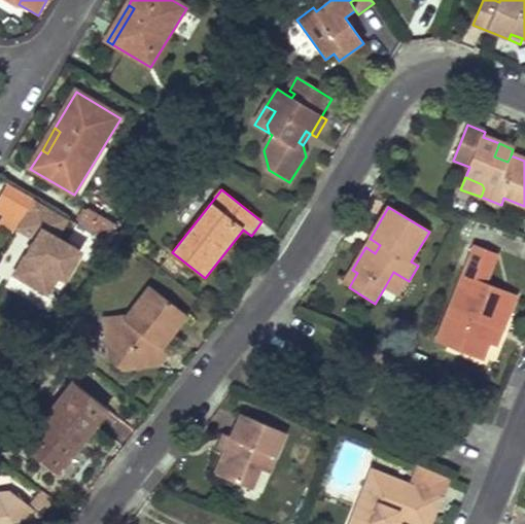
[(88,212),(79,225),(107,242),(108,243),(116,229),(88,212)]
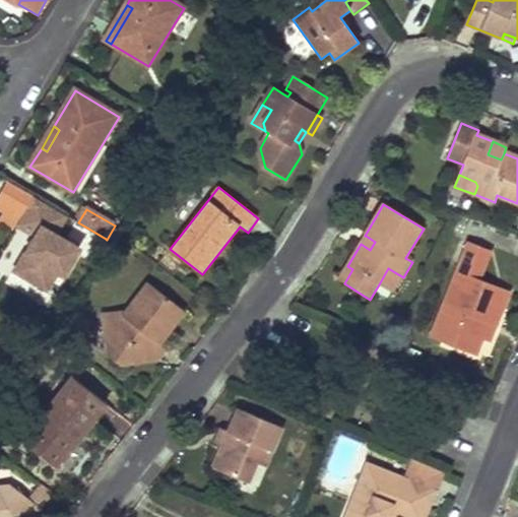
[(78,222),(64,248),(90,263),(106,239),(78,222)]
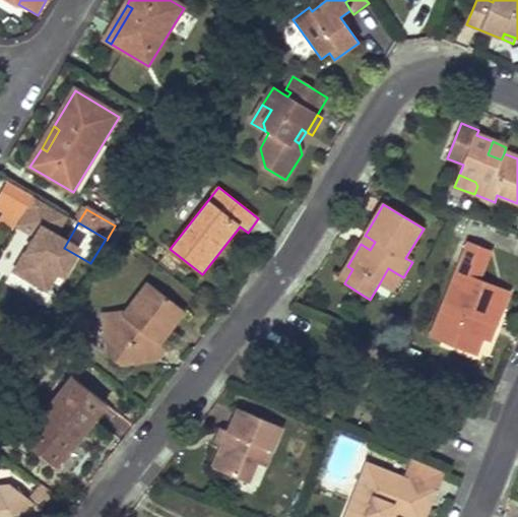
[(366,236),(361,244),(370,250),(375,242),(366,236)]
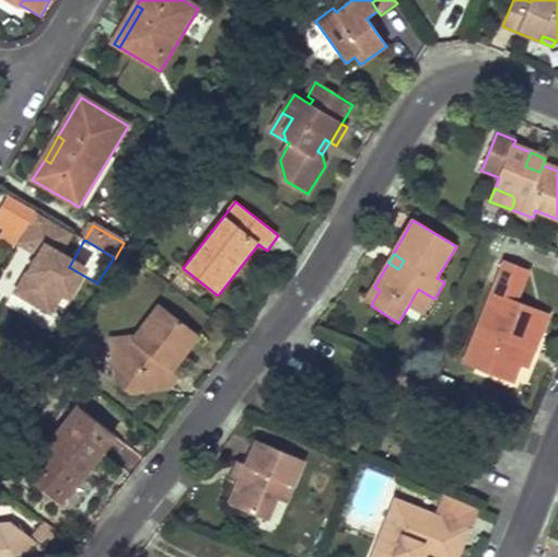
[(506,264),(466,363),(514,382),(521,364),(527,348),(535,351),(549,316),(516,303),(529,273),(506,264)]
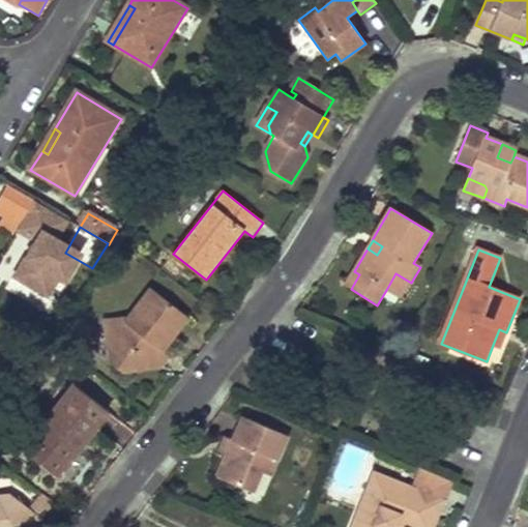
[(359,274),(354,271),(346,286),(351,289),(359,274)]
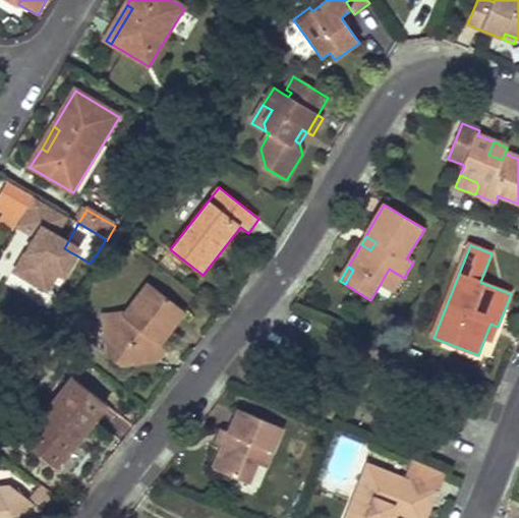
[(389,269),(380,285),(394,294),(404,278),(389,269)]
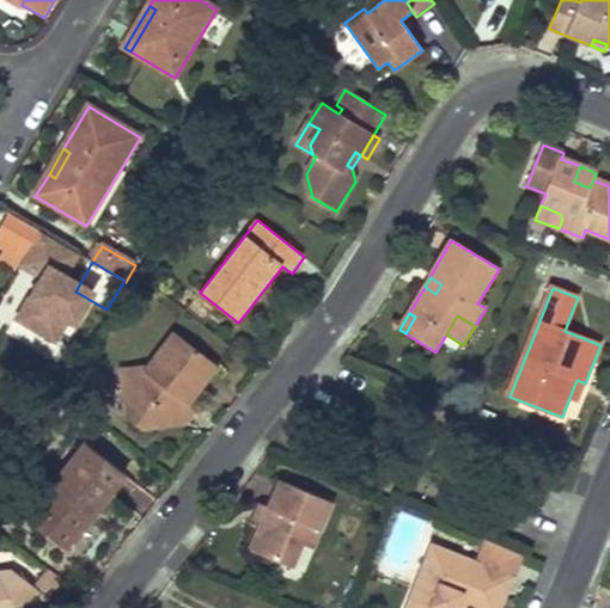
[(175,333),(147,369),(148,375),(129,376),(133,407),(126,407),(127,419),(142,430),(184,425),(183,412),(188,406),(218,367),(175,333)]
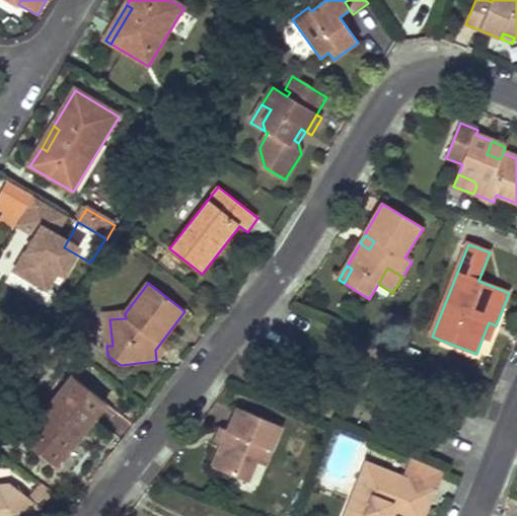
[(103,315),(106,346),(113,346),(109,319),(126,318),(125,313),(103,315)]
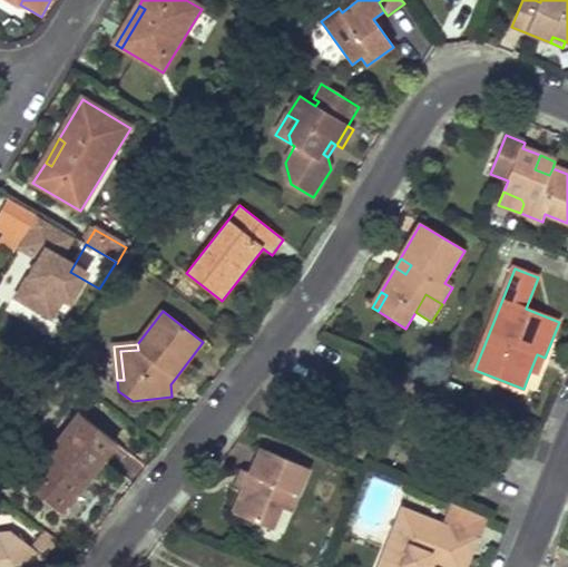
[(537,354),(530,371),(538,374),(545,358),(537,354)]
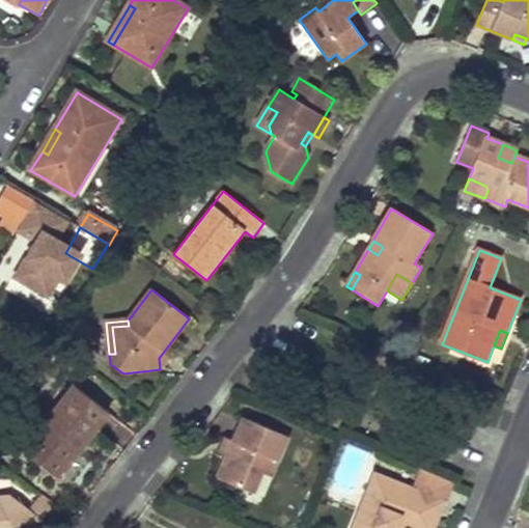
[(159,358),(160,369),(169,357),(163,353),(159,358)]
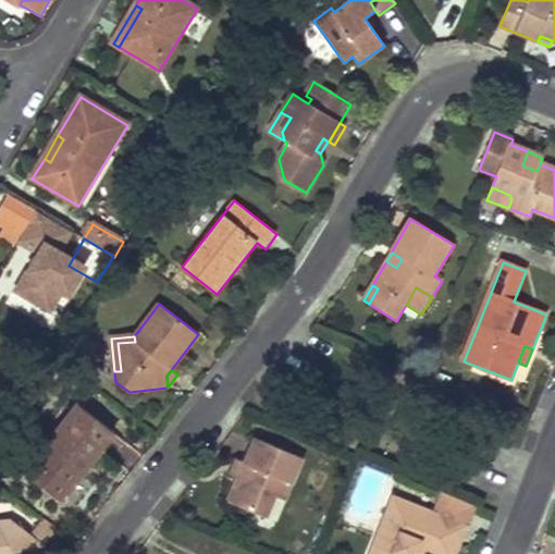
[(278,376),(267,390),(275,396),(286,382),(278,376)]
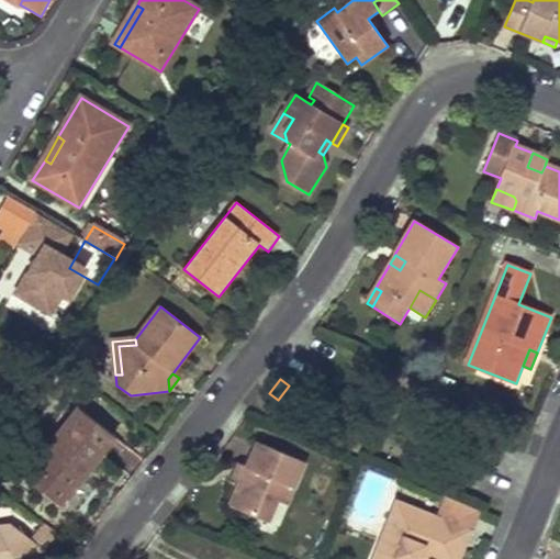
[(77,407),(23,478),(63,507),(116,438),(77,407)]
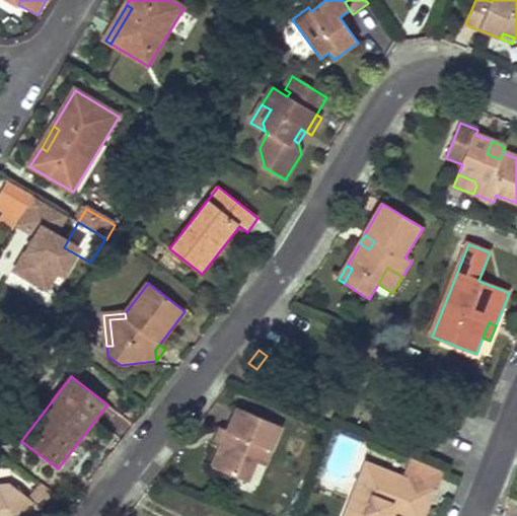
[(283,428),(238,409),(228,432),(221,449),(213,467),(247,483),(256,462),(266,466),(283,428)]
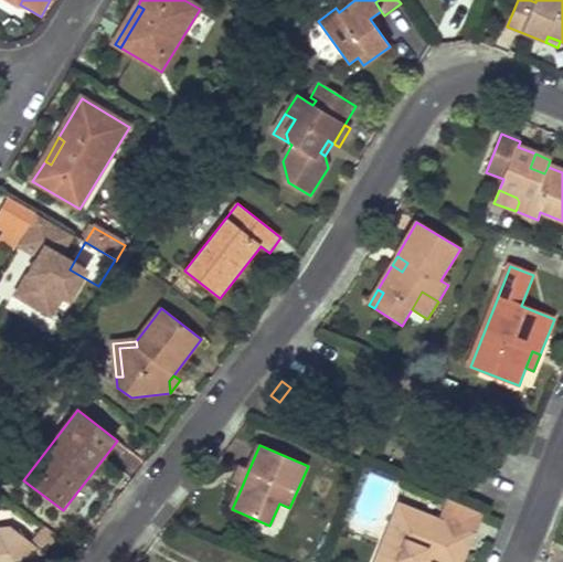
[(235,488),(241,489),(248,470),(244,468),(235,488)]
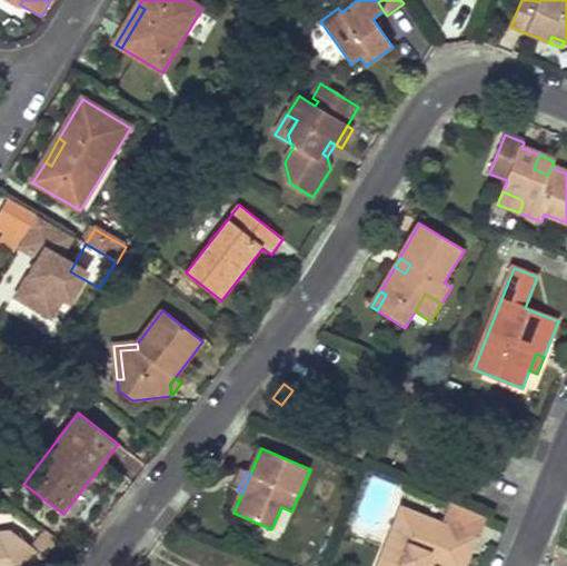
[(445,526),(403,509),(378,565),(425,565),(426,564),(429,565),(466,565),(486,518),(454,505),(445,526)]
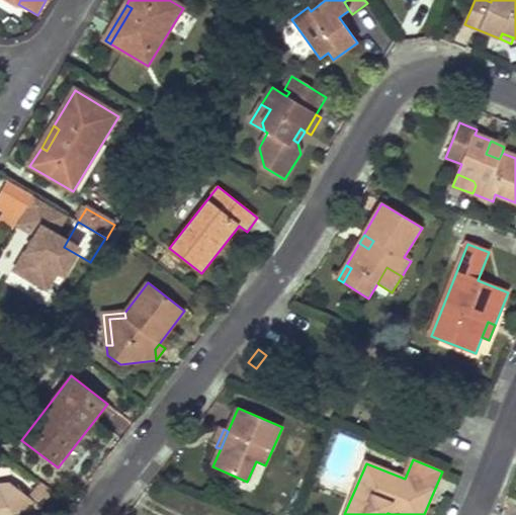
[(256,461),(247,482),(257,486),(265,465),(256,461)]
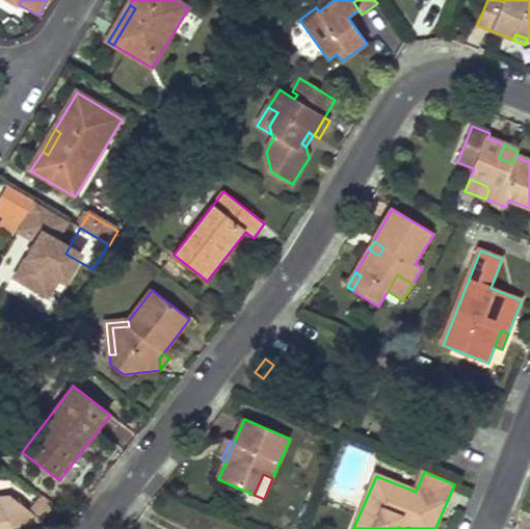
[(12,498),(0,499),(0,528),(42,528),(46,523),(12,498)]
